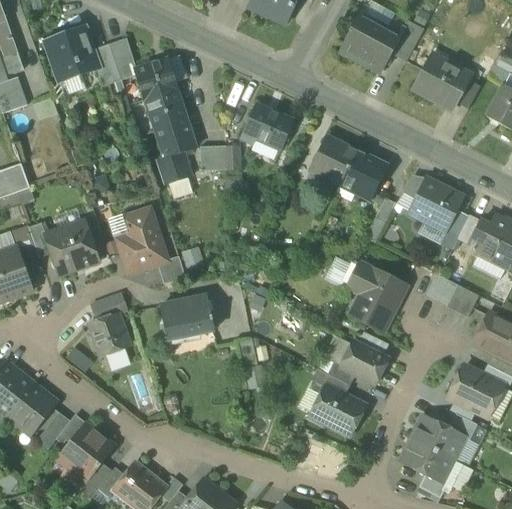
[(251,0),(248,6),(285,24),(296,0),(251,0)]
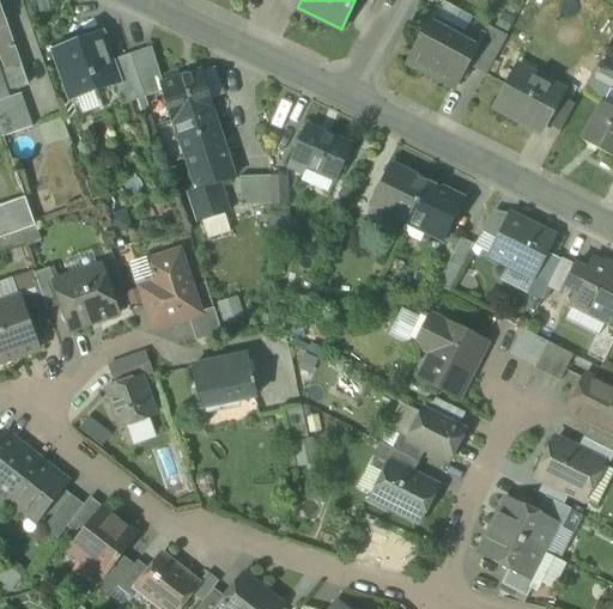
[(435,17),(431,23),(479,47),(481,41),(435,17)]
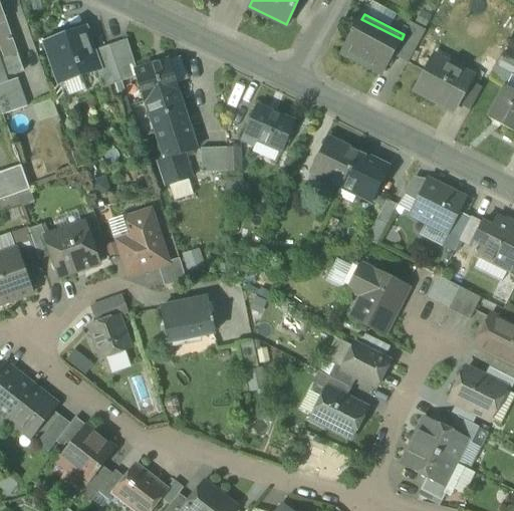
[(6,19),(0,21),(0,47),(9,74),(23,69),(6,19)]
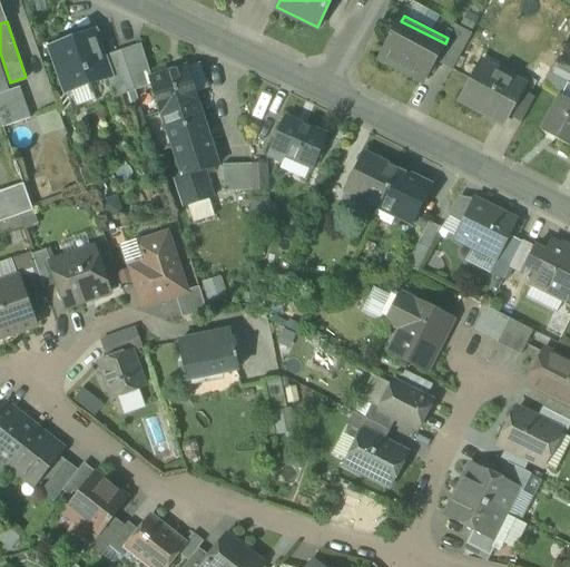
[(383,58),(428,81),(438,61),(446,44),(445,44),(401,21),(383,58)]
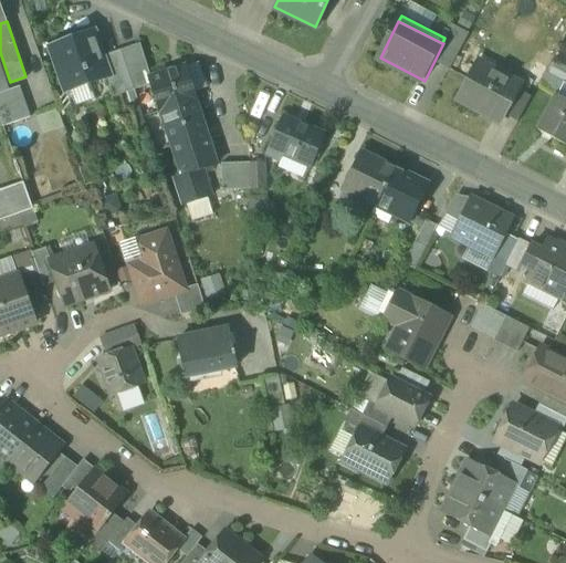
[(435,61),(449,68),(469,31),(452,23),(444,38),(442,43),(443,43),(435,61)]
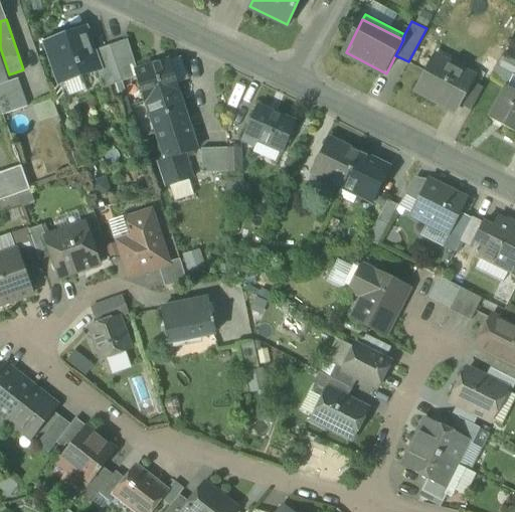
[(47,41),(60,80),(64,79),(79,74),(98,68),(99,68),(93,50),(86,28),(47,41)]
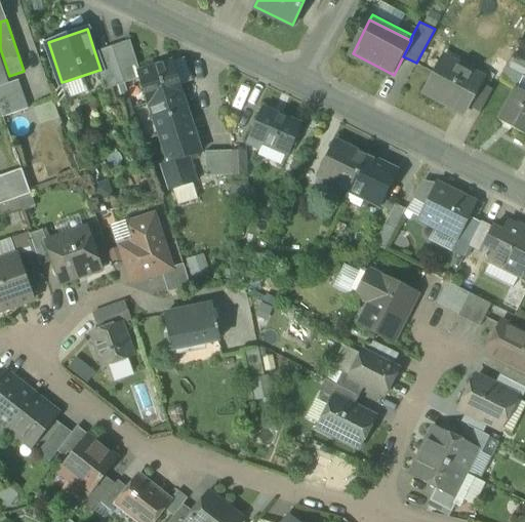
[(128,39),(112,45),(124,82),(139,77),(137,71),(138,71),(128,39)]
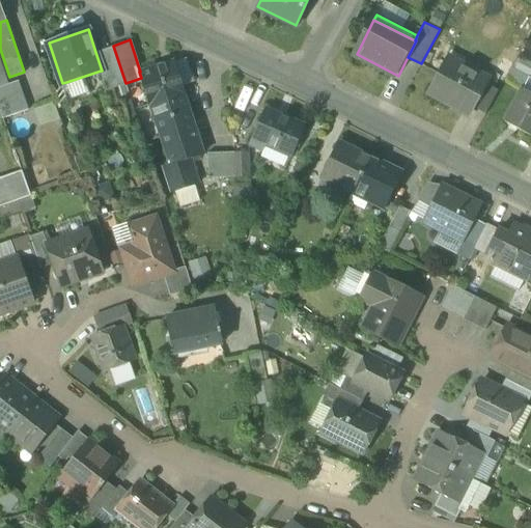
[(107,89),(126,83),(113,46),(95,52),(102,71),(101,71),(107,89)]
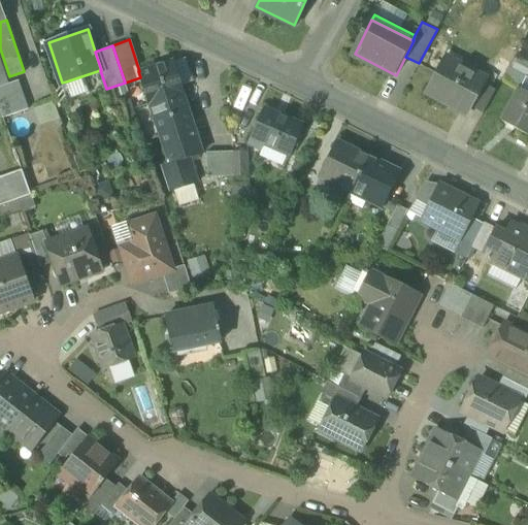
[(185,57),(173,61),(180,85),(192,80),(185,57)]
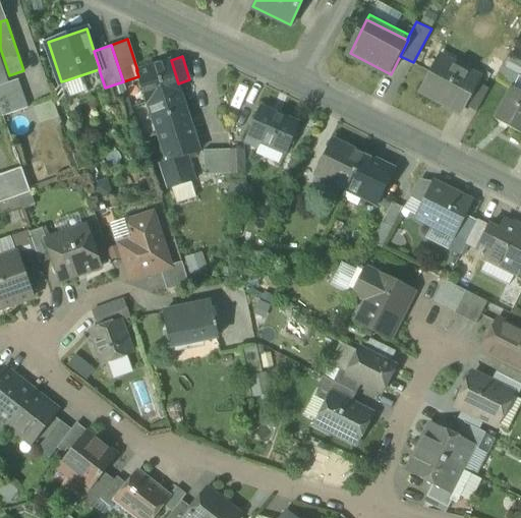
[(160,162),(169,187),(172,186),(191,180),(194,179),(186,155),(198,151),(179,91),(181,91),(178,83),(171,60),(137,70),(136,70),(138,76),(147,102),(148,101),(167,160),(160,162)]
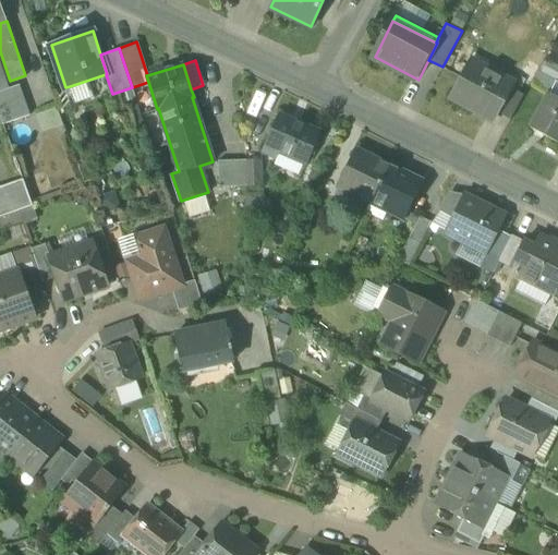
[(452,97),(495,120),(499,112),(512,87),(502,82),(505,76),(487,68),(483,75),(469,68),(452,97)]
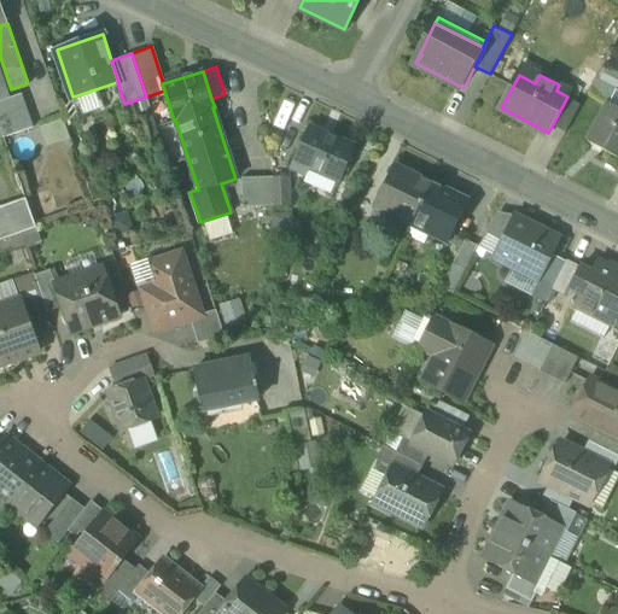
[(101,106),(95,89),(77,95),(83,112),(101,106)]
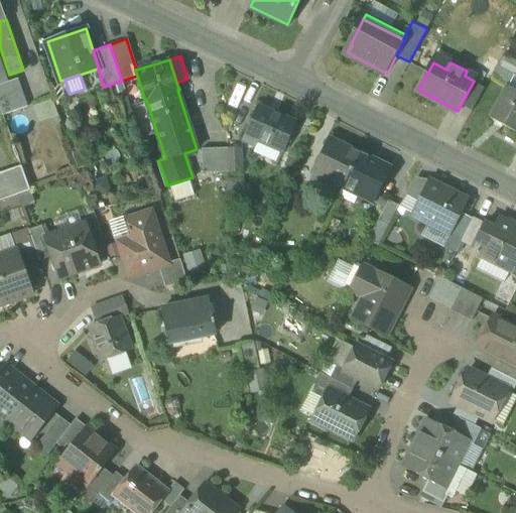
[(0,84),(0,106),(3,115),(27,106),(17,78),(7,82),(0,84)]
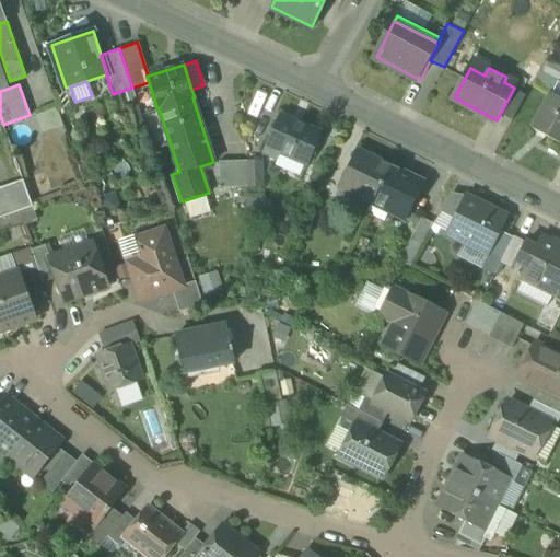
[(501,113),(512,118),(525,94),(514,88),(501,113)]
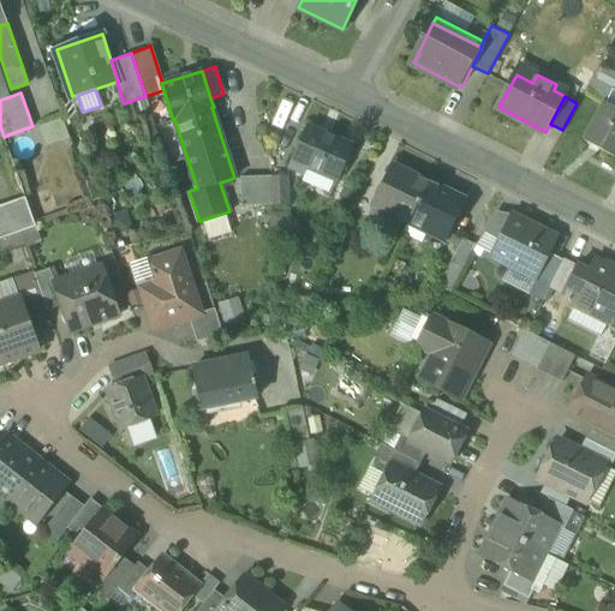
[(586,142),(614,156),(614,107),(607,103),(586,142)]
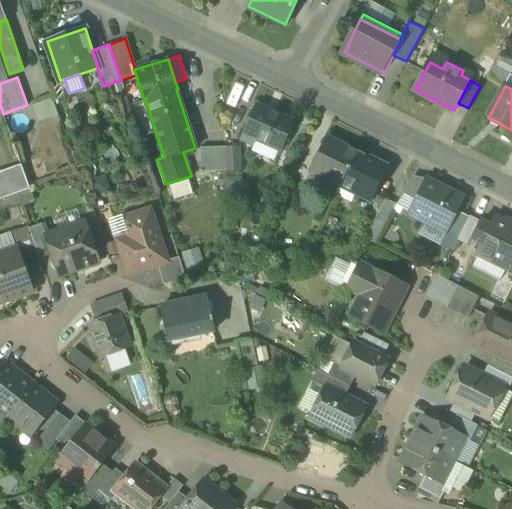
[(53,96),(32,104),(38,121),(59,113),(53,96)]
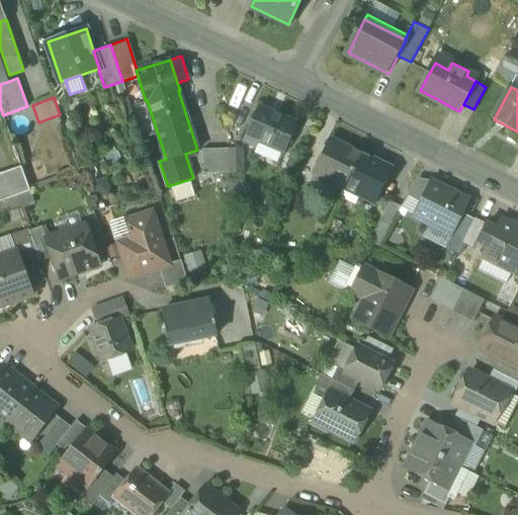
[(281,150),(283,152),(296,121),(260,105),(244,141),(257,146),(260,141),(281,150)]
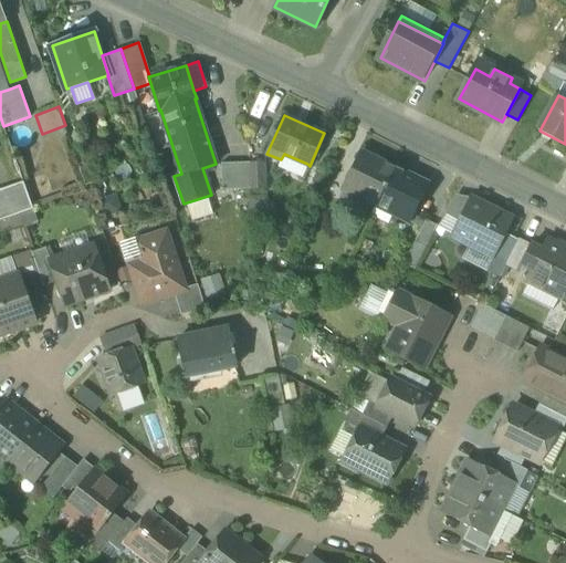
[(364,193),(377,199),(394,167),(360,150),(353,167),(352,166),(342,188),(362,198),(364,193)]
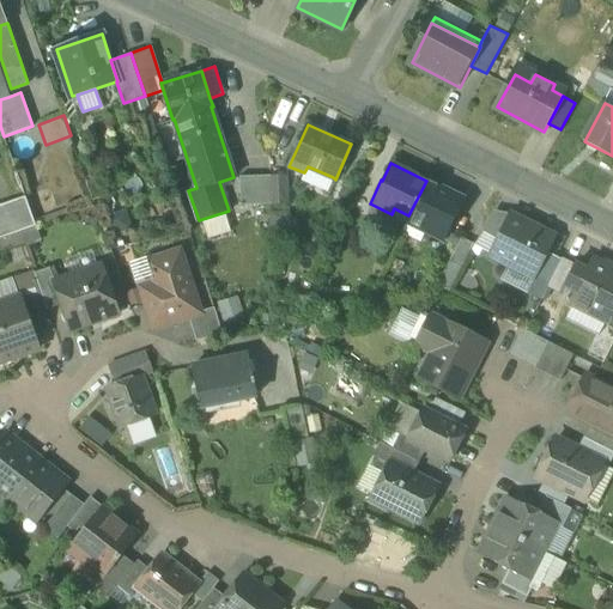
[(333,177),(308,166),(304,172),(302,180),(327,190),(333,177)]
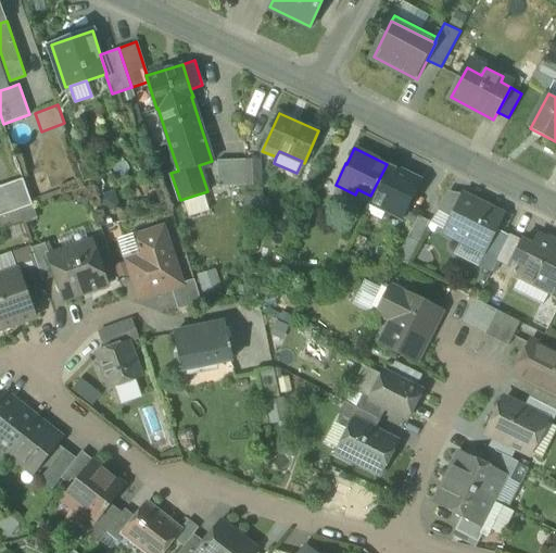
[(218,185),(245,185),(244,159),(217,159),(218,185)]
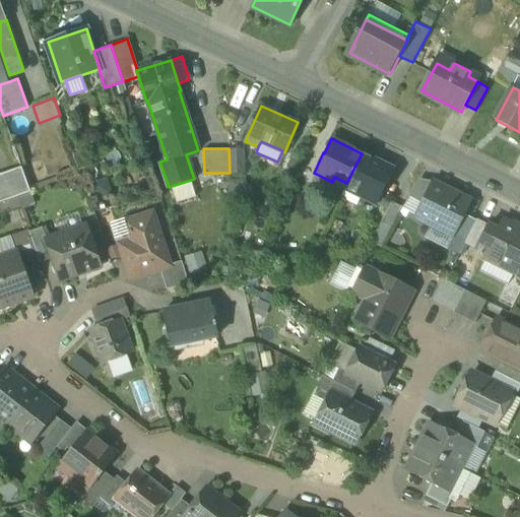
[(243,148),(229,148),(230,173),(244,172),(243,148)]
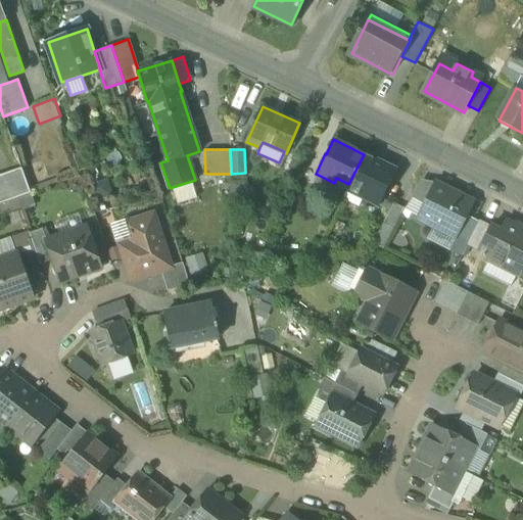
[(394,170),(364,154),(348,184),(362,191),(360,196),(378,205),(382,196),(388,184),(387,184),(394,170)]
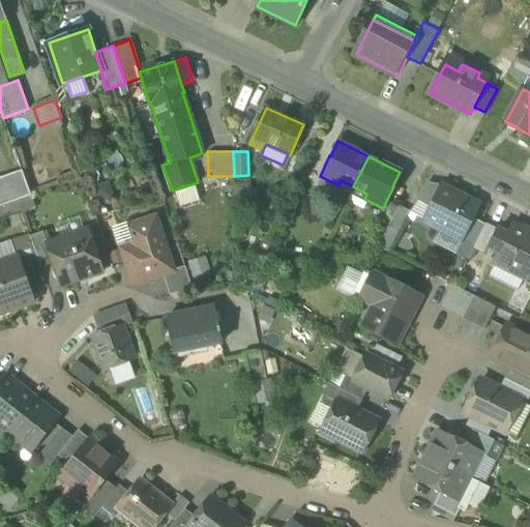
[(0,205),(8,203),(18,200),(24,198),(31,195),(30,192),(22,169),(0,176),(0,205)]
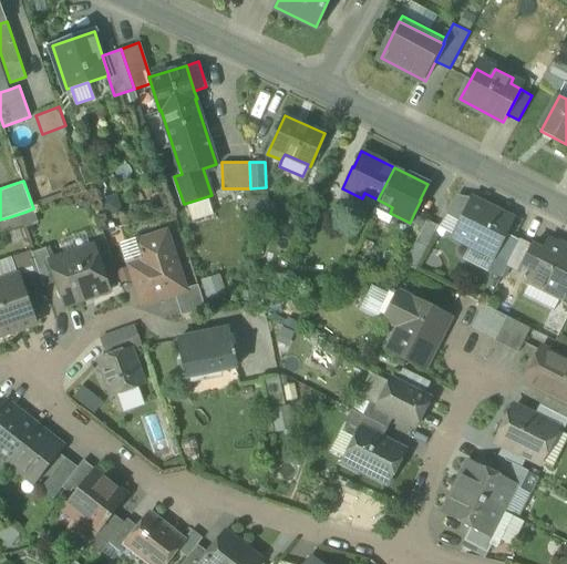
[(364,193),(362,198),(375,205),(378,200),(364,193)]
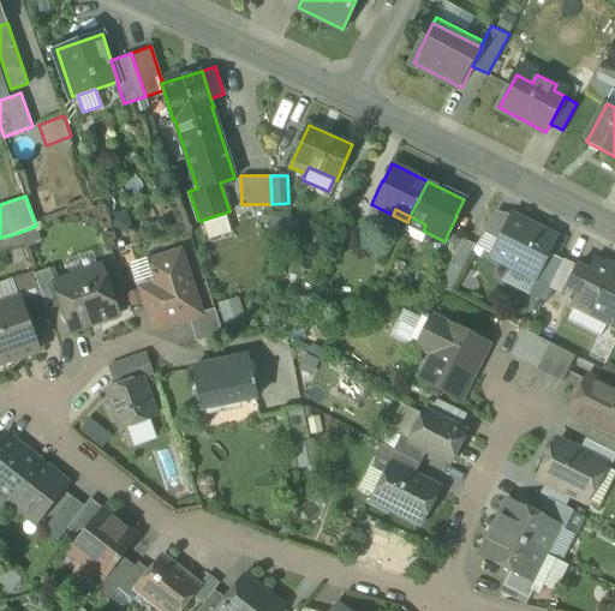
[(482,231),(499,239),(512,214),(494,209),(482,231)]
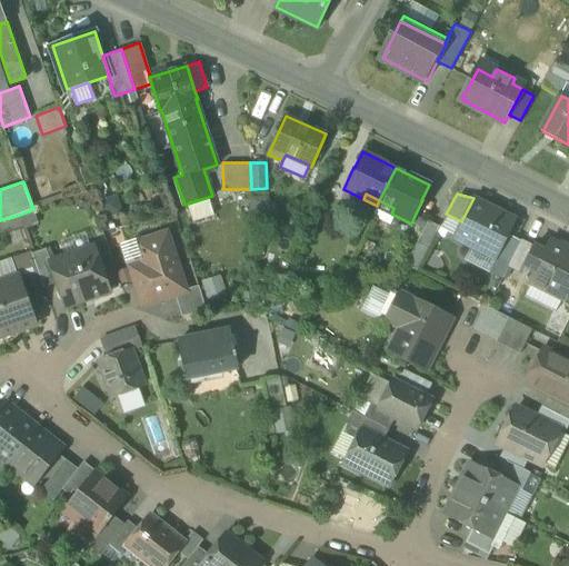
[(213,214),(209,197),(188,204),(193,220),(213,214)]
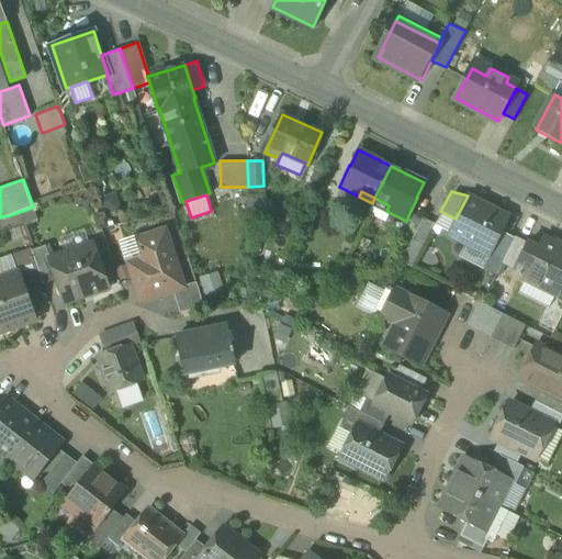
[(489,254),(489,255),(499,232),(508,215),(468,196),(456,219),(449,232),(448,234),(464,242),(489,254)]
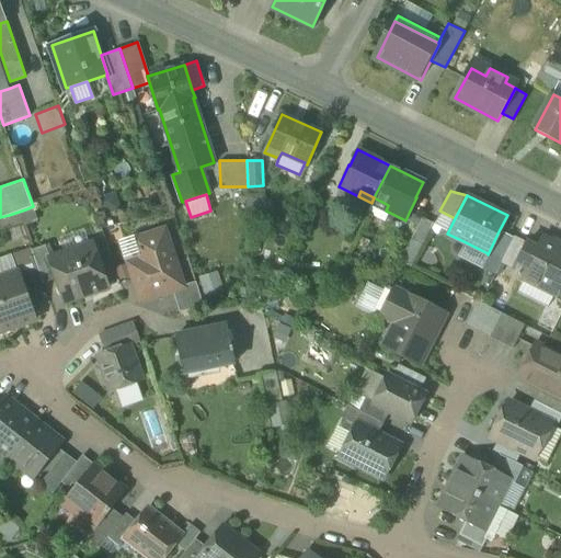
[(374,197),(371,203),(386,211),(388,205),(374,197)]
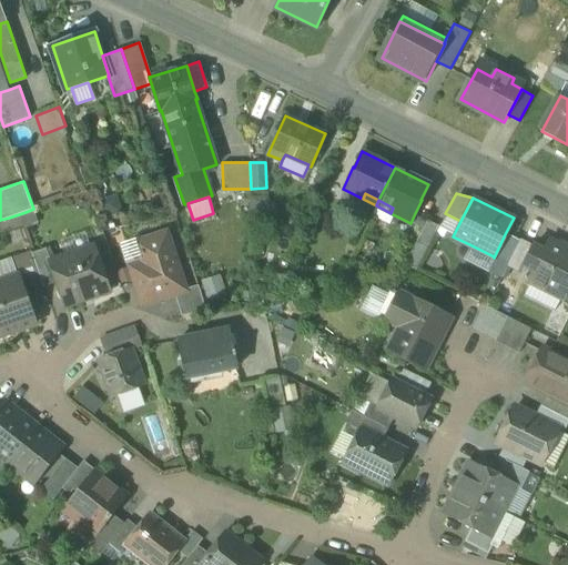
[(9,218),(12,229),(29,222),(26,212),(19,214),(9,218)]
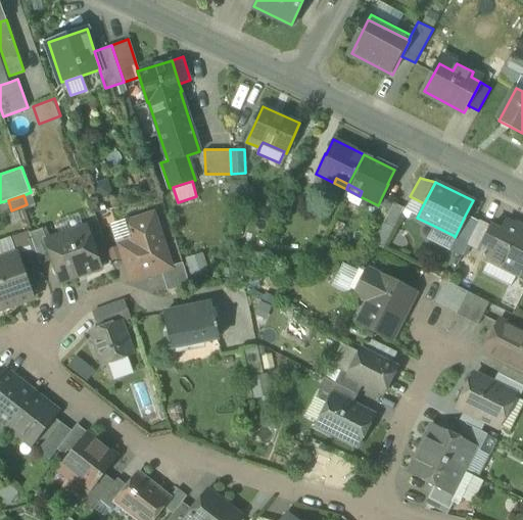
[(418,216),(424,203),(410,196),(403,207),(400,214),(408,217),(411,211),(418,216)]
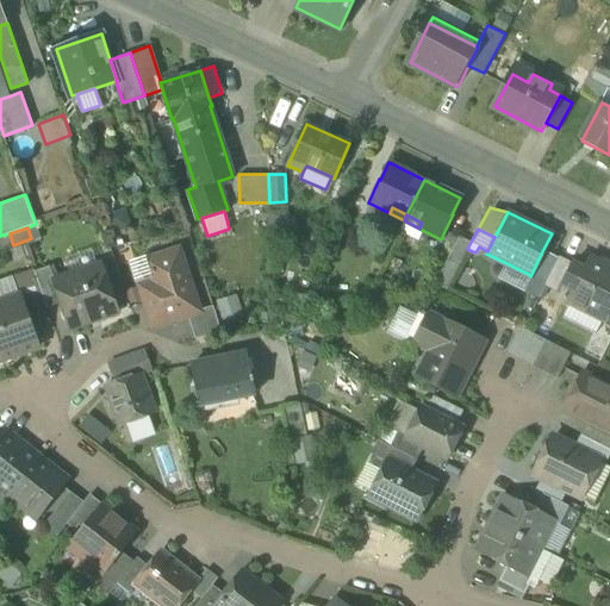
[(435,282),(447,288),(467,249),(471,242),(459,236),(435,282)]
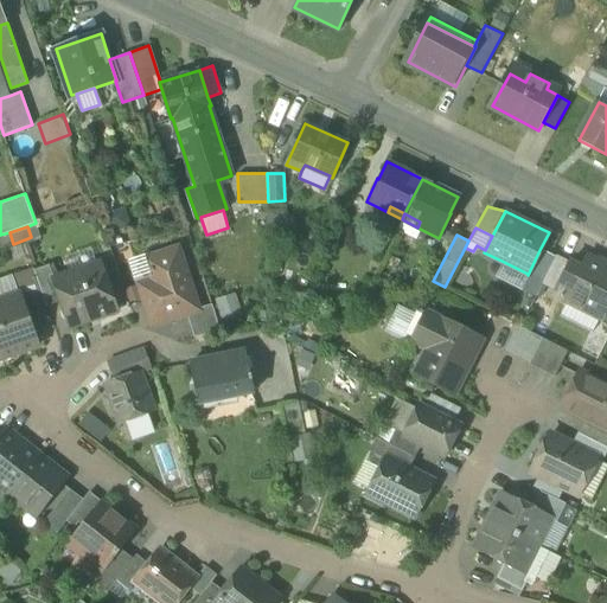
[(63,256),(69,271),(97,262),(91,245),(63,256)]
